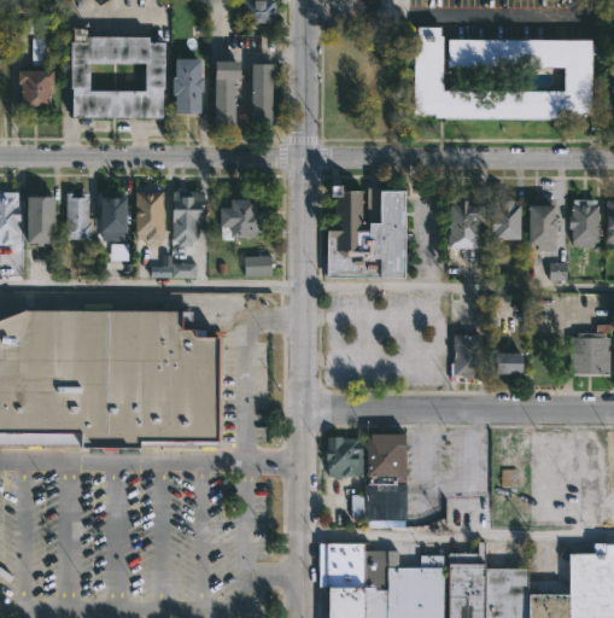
[(276,0),(276,15),(275,23),(262,23),(262,27),(253,27),(253,23),(245,23),(245,0),(276,0)]
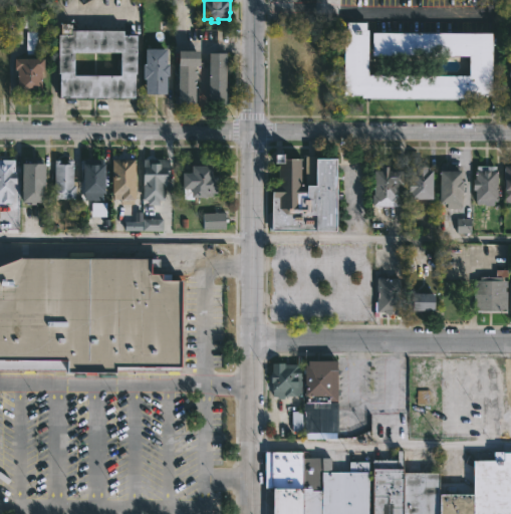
[(11,27),(29,26),(28,16),(11,17),(11,27)]
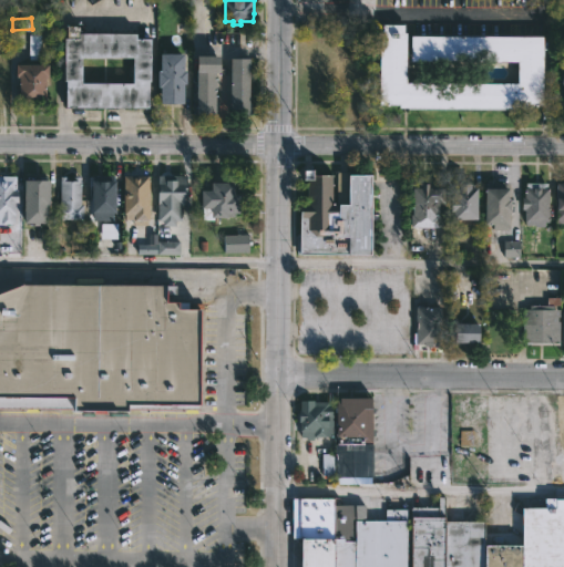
[(403,24),(403,33),(407,33),(406,84),(519,84),(519,61),(411,60),(411,37),(547,38),(546,104),(523,104),(523,107),(401,107),(401,104),(380,104),(380,34),(382,34),(382,24),(403,24)]
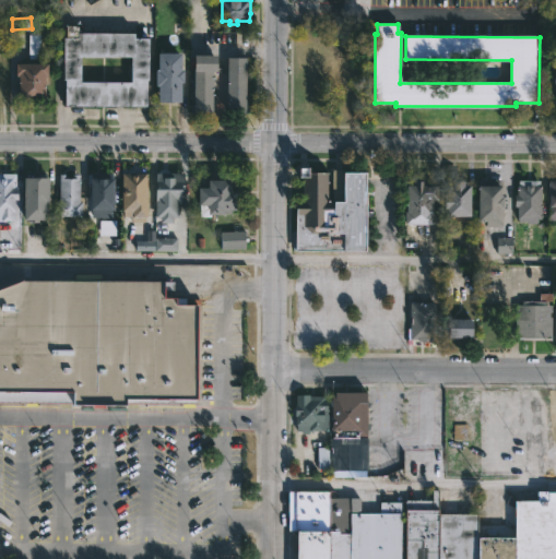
[(80,26),(80,34),(137,35),(137,39),(152,39),(150,108),(63,107),(63,82),(62,82),(64,26),(80,26)]
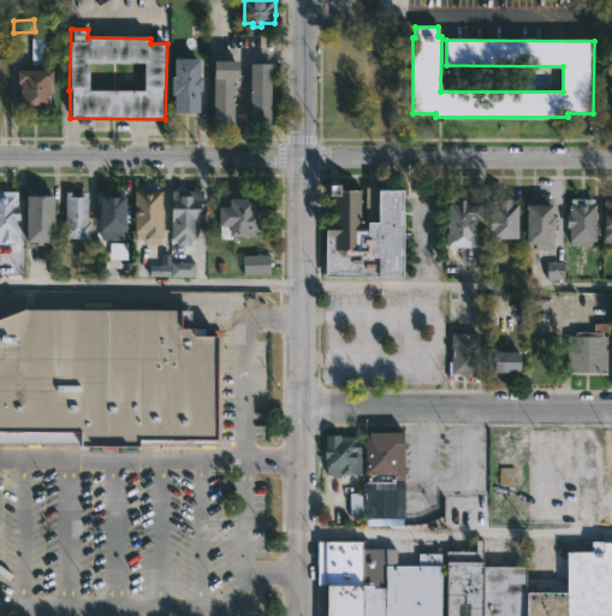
[(35,39),(35,60),(47,60),(46,39),(35,39)]
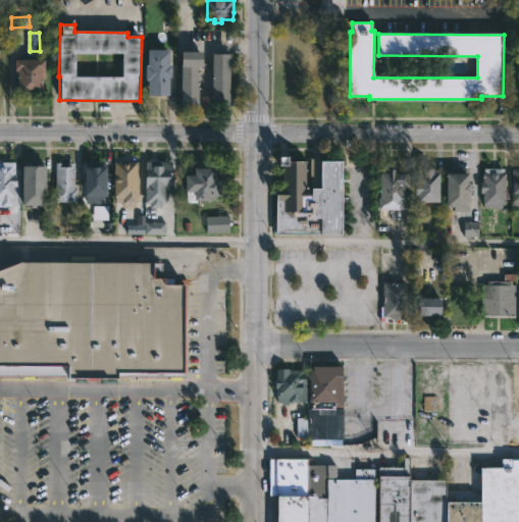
[(166,51),(166,66),(168,66),(168,79),(166,79),(166,97),(144,97),(144,82),(141,82),(141,66),(144,66),(144,51),(166,51)]
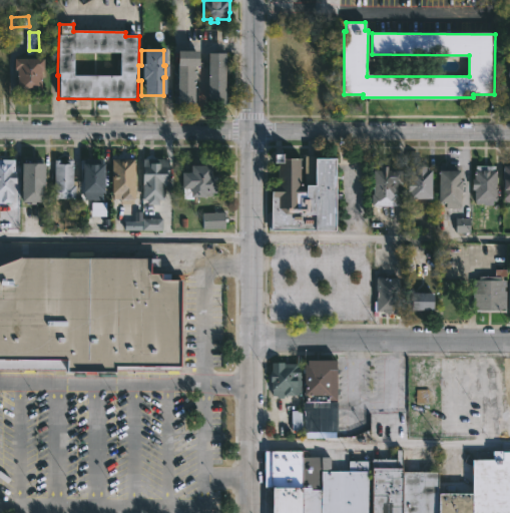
[(195,65),(195,86),(198,86),(198,98),(194,98),(194,104),(177,104),(178,64),(176,64),(176,50),(198,51),(198,65),(195,65)]
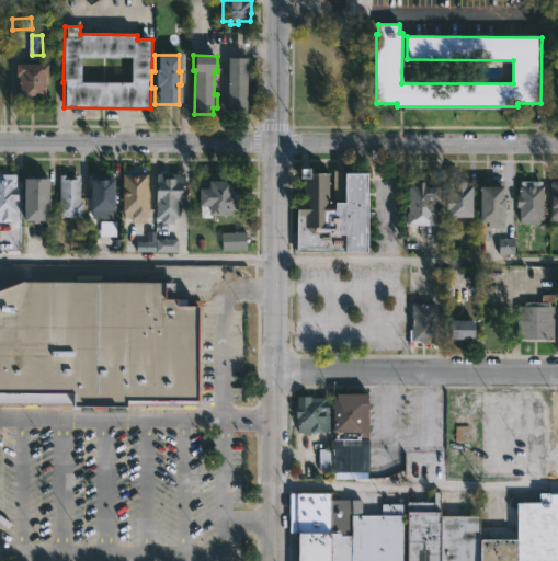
[(249,116),(225,116),(226,58),(250,59),(249,116)]
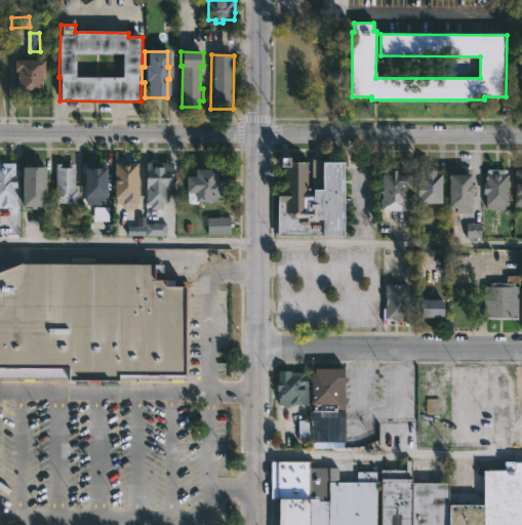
[(45,73),(43,73),(43,94),(18,94),(18,73),(16,73),(16,61),(45,61),(45,73)]
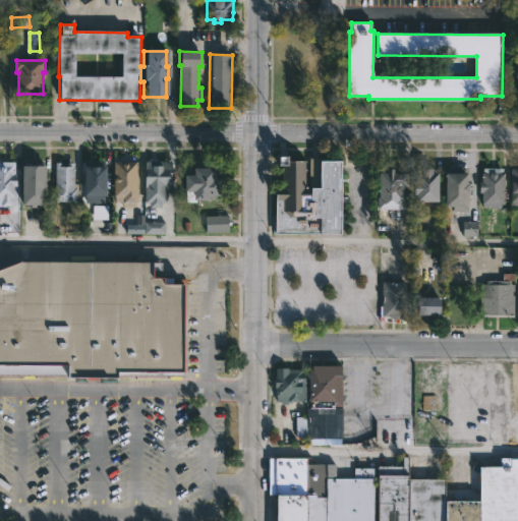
[(319,157),(319,161),(342,162),(341,234),(274,233),(274,216),(277,216),(277,188),(283,188),(283,161),(305,161),(305,188),(308,188),(308,187),(310,187),(310,157),(319,157)]
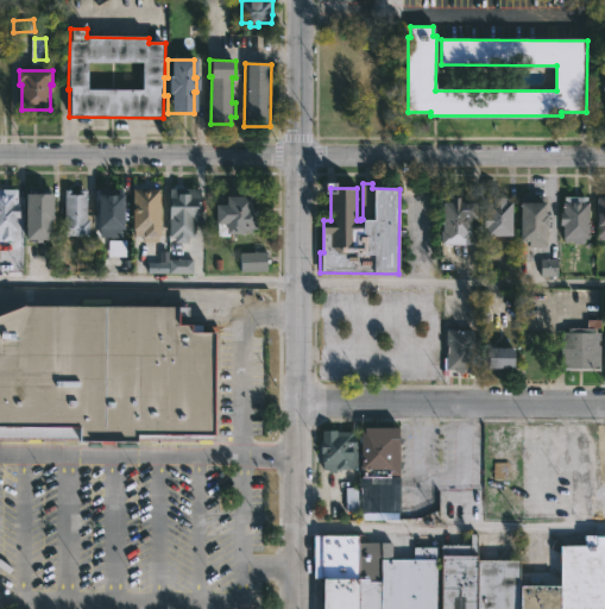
[(190,237),(190,242),(178,242),(178,237),(169,237),(169,188),(201,189),(201,211),(197,211),(197,221),(195,221),(195,237),(190,237)]
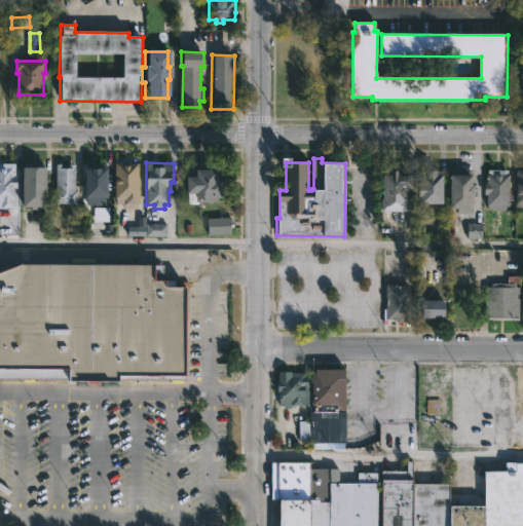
[(0,164),(13,164),(13,178),(15,178),(15,188),(12,188),(12,209),(0,209),(0,164)]
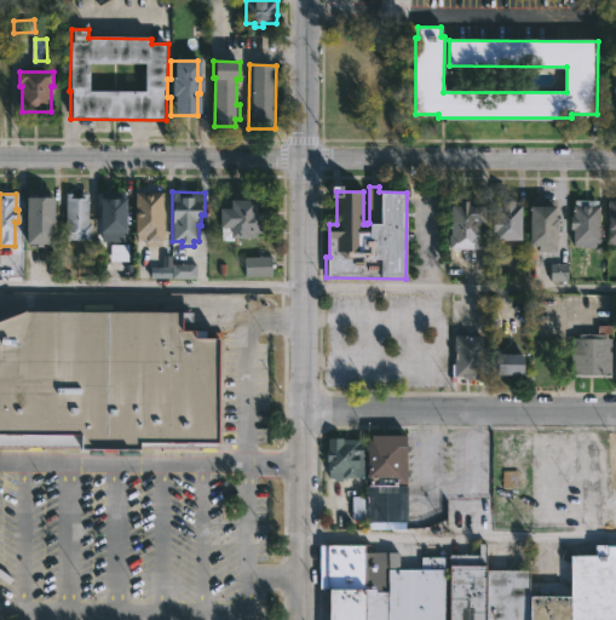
[(73,194),(73,199),(80,199),(80,194),(87,194),(87,225),(91,225),(90,241),(62,240),(62,224),(65,225),(65,194),(73,194)]
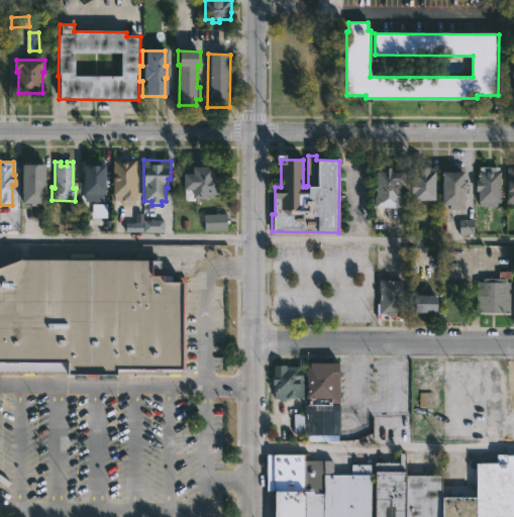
[(135,183),(135,201),(113,200),(113,196),(111,196),(111,162),(135,162),(135,183)]
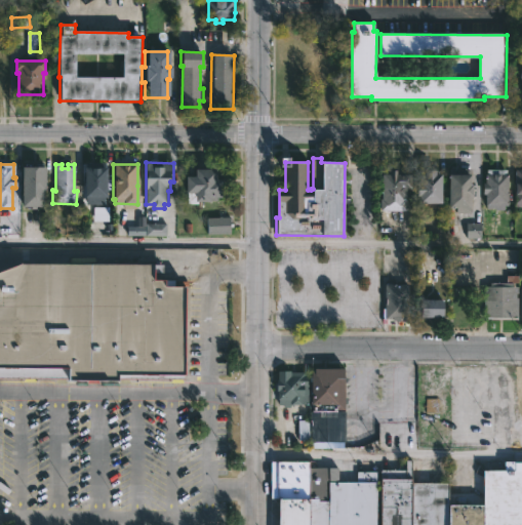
[(36,205),(36,210),(28,210),(28,208),(18,208),(19,167),(42,168),(40,205),(36,205)]
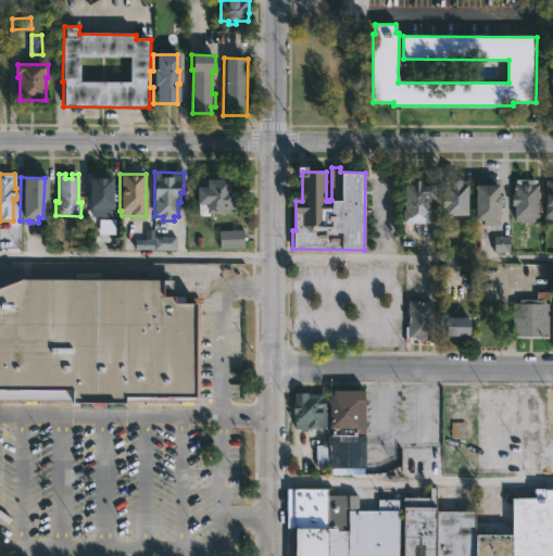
[(110,196),(110,217),(90,217),(90,211),(86,211),(86,179),(110,179),(110,196)]
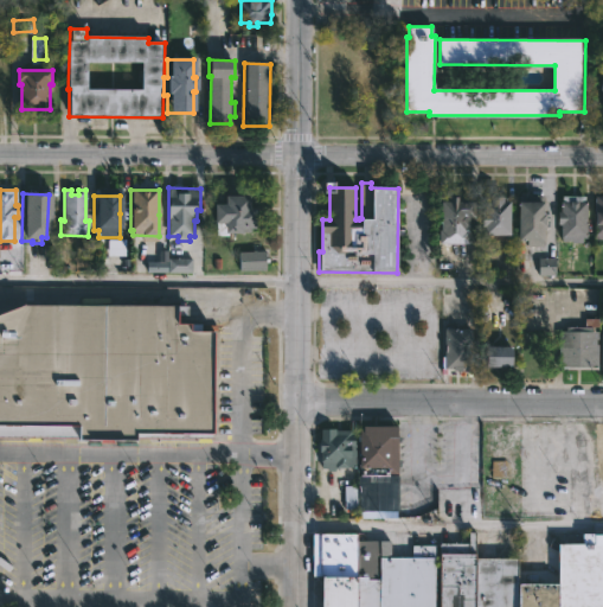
[(250,209),(257,209),(256,230),(243,230),(243,235),(225,235),(225,224),(215,224),(216,205),(225,205),(226,197),(250,198),(250,209)]
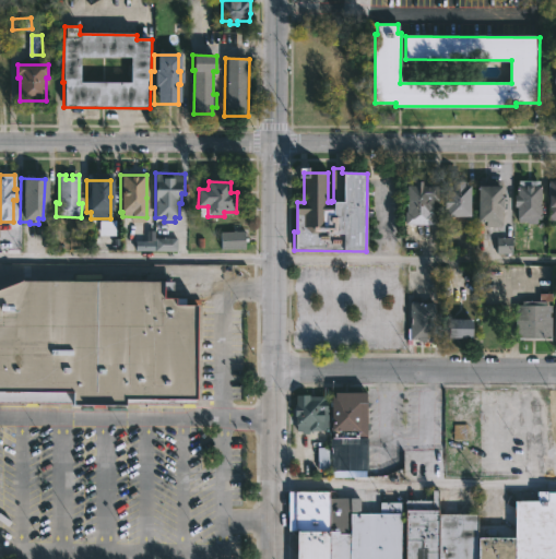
[(465,181),(465,186),(471,186),(471,217),(447,217),(447,210),(445,209),(445,197),(447,197),(447,187),(452,187),(452,181),(465,181)]
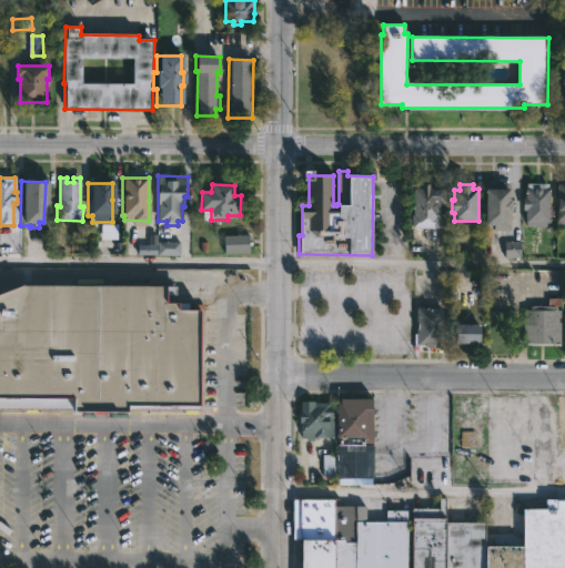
[(511,184),(511,200),(513,200),(513,213),(511,213),(511,230),(495,230),(495,225),(486,225),(486,184),(511,184)]
